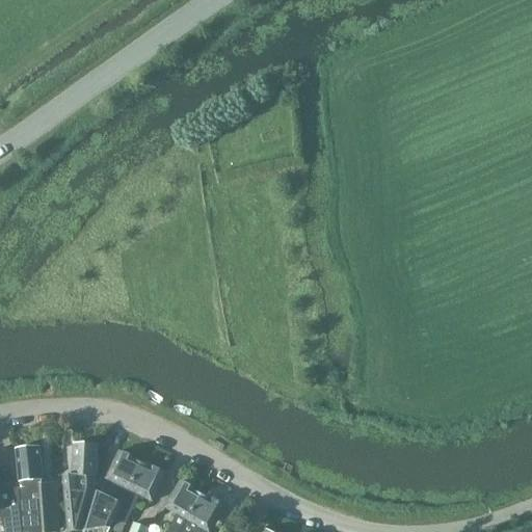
[(74,445),(72,477),(62,477),(67,531),(72,531),(82,531),(94,493),(96,478),(97,446),(74,445)]
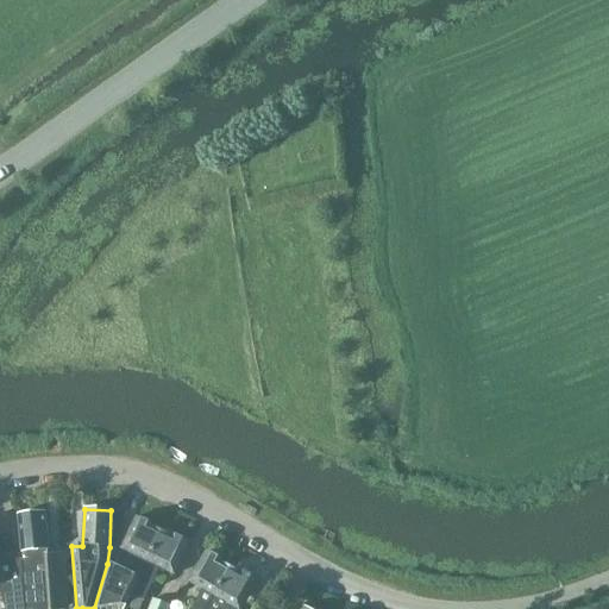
[(51,608),(52,608),(67,607),(62,554),(49,556),(45,514),(18,515),(22,552),(26,552),(27,559),(23,560),(26,608),(51,608)]
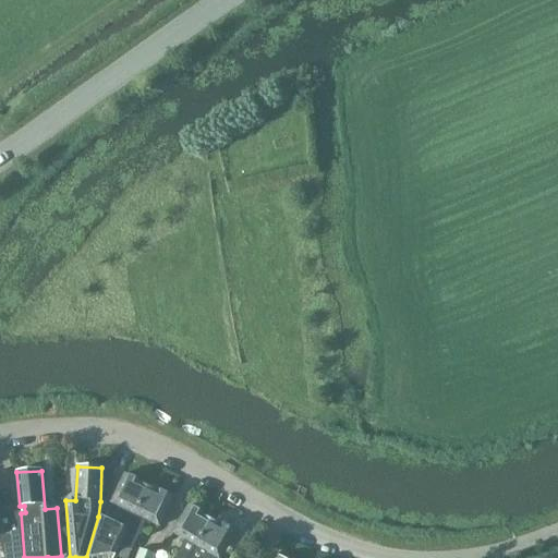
[(124,510),(118,525),(99,517),(86,557),(88,557),(111,555),(117,544),(121,546),(148,486),(124,474),(111,504),(124,510)]
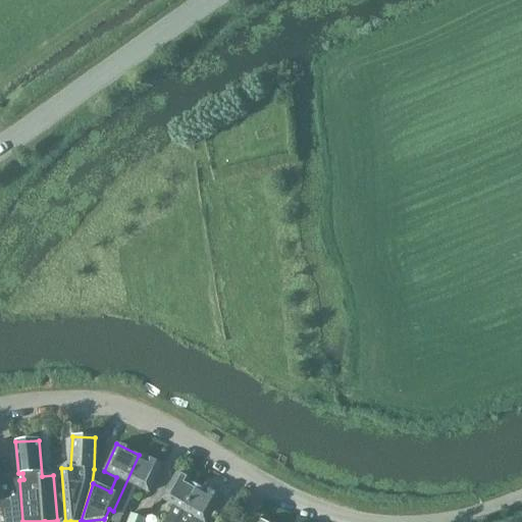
[(161,466),(139,455),(113,511),(122,515),(137,487),(149,492),(161,466)]
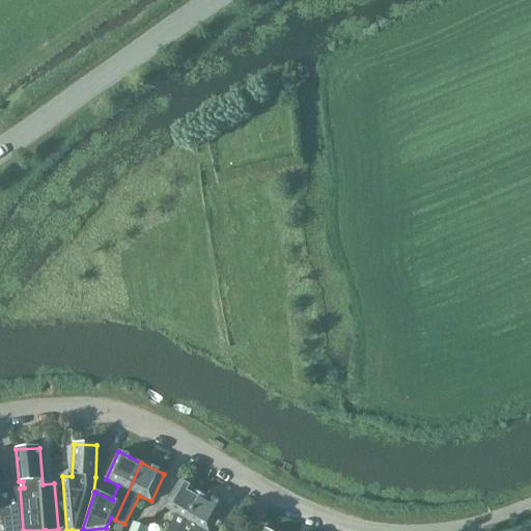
[(165,508),(176,514),(167,530),(179,530),(201,494),(179,481),(165,508)]
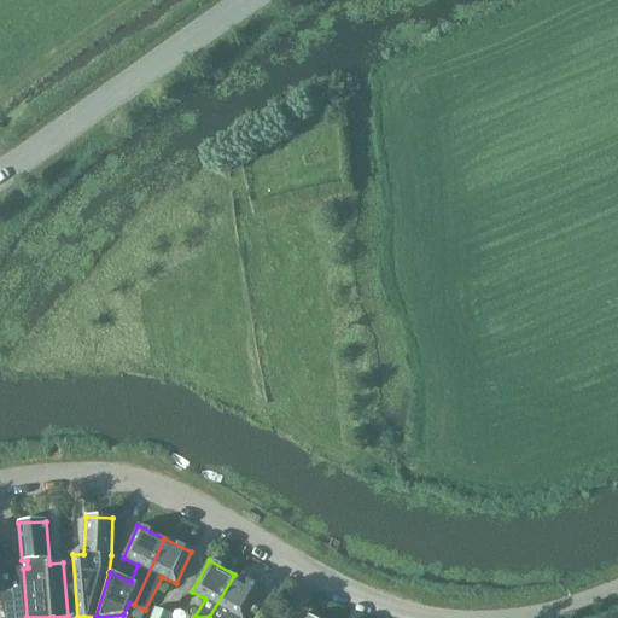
[(0,596),(5,617),(24,617),(21,567),(0,573),(0,571),(0,596)]
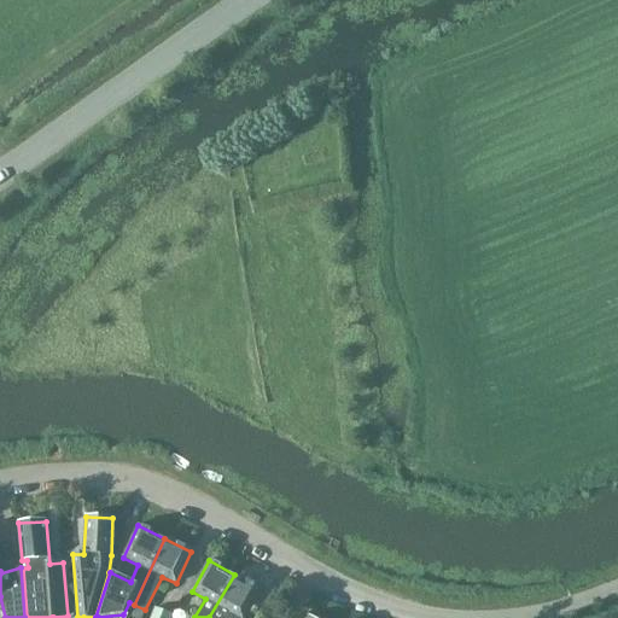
[(244,617),(261,589),(234,575),(209,617),(244,617)]
